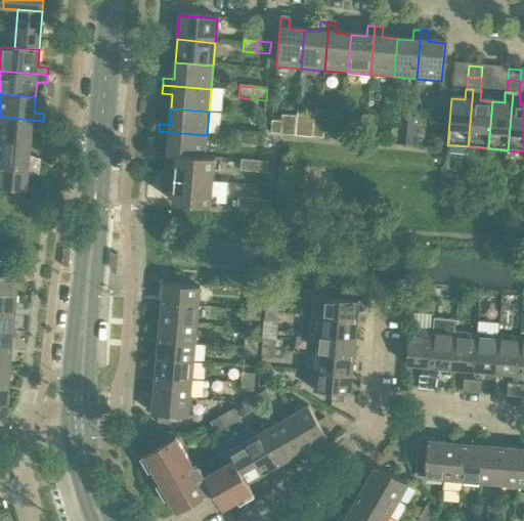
[(314,117),(314,126),(325,127),(326,114),(315,112),(314,117)]
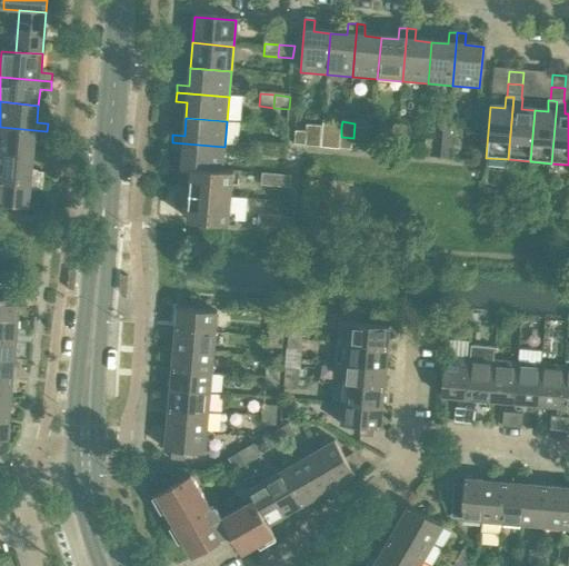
[(339,151),(341,137),(341,127),(322,125),(320,149),(339,151)]
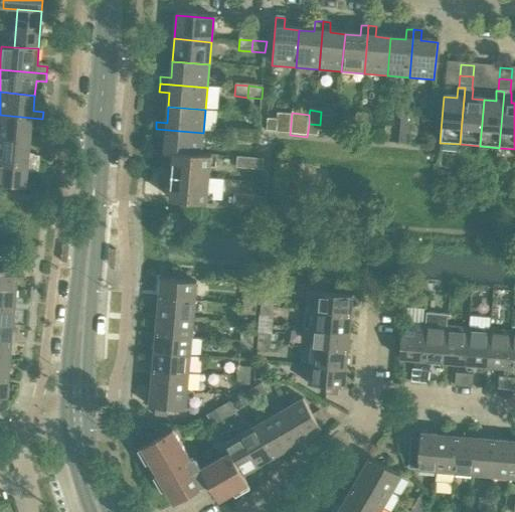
[(0,115),(0,138),(30,142),(32,126),(42,127),(42,119),(0,115)]
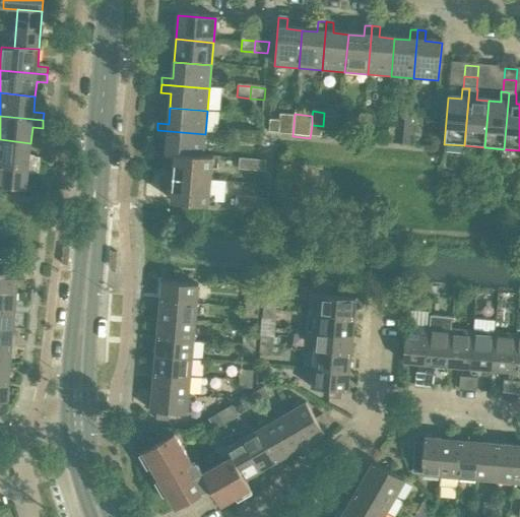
[(360,116),(358,129),(369,130),(370,117),(360,116)]
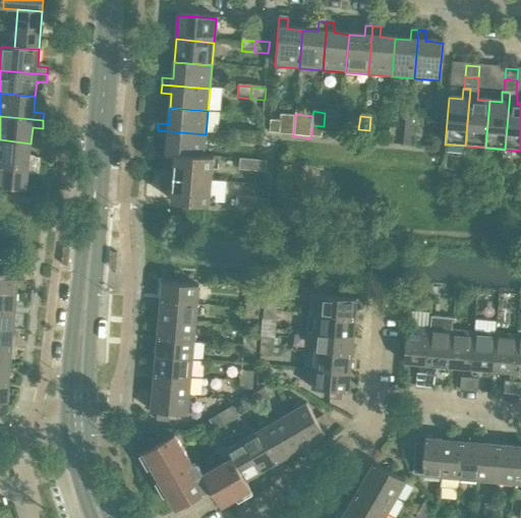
[(406,120),(404,133),(415,134),(417,121),(406,120)]
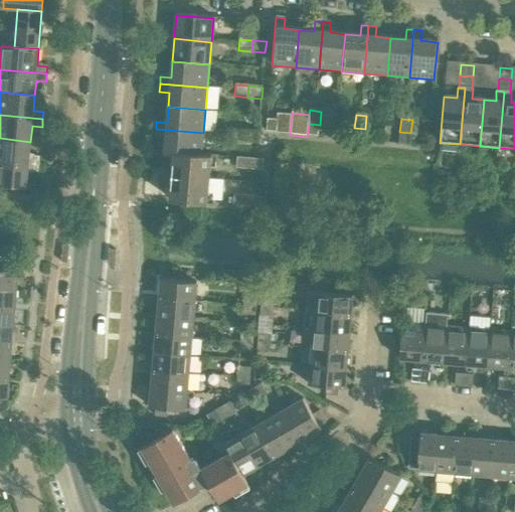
[(266,133),(277,134),(278,121),(268,120),(266,133)]
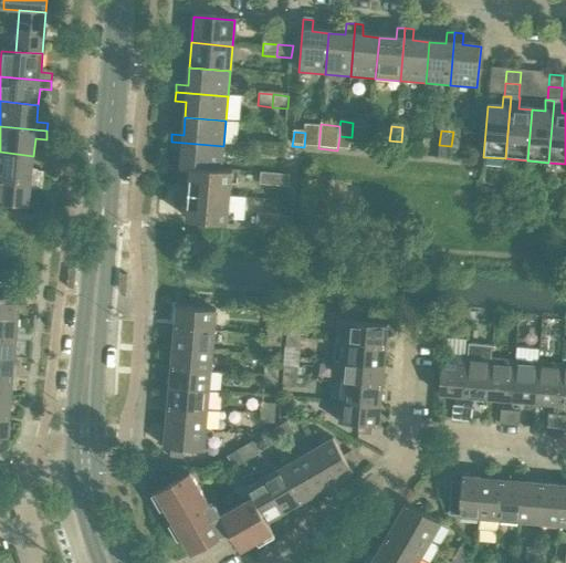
[(352,137),(339,136),(337,150),(349,152),(352,137)]
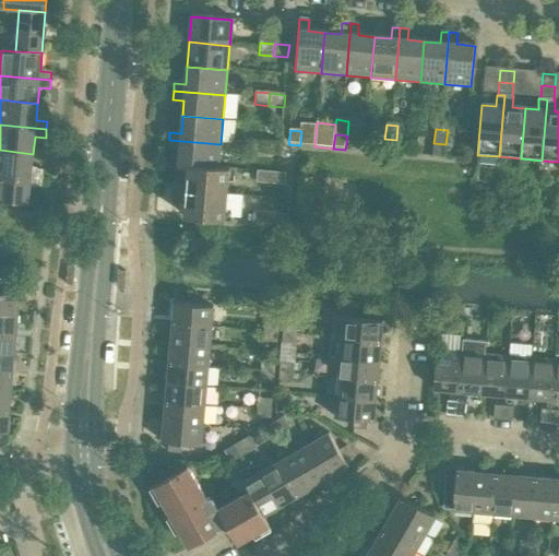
[(396,140),(384,139),(383,153),(395,154),(396,140)]
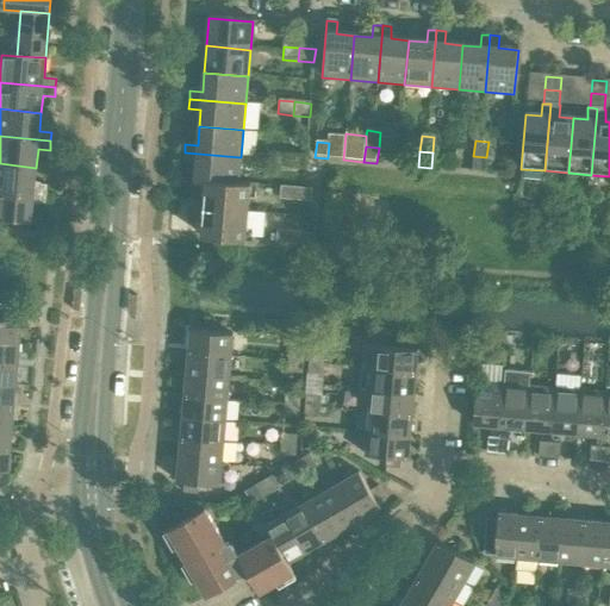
[(194,182),(205,183),(205,182),(238,185),(241,157),(185,152),(184,162),(195,163),(194,182)]
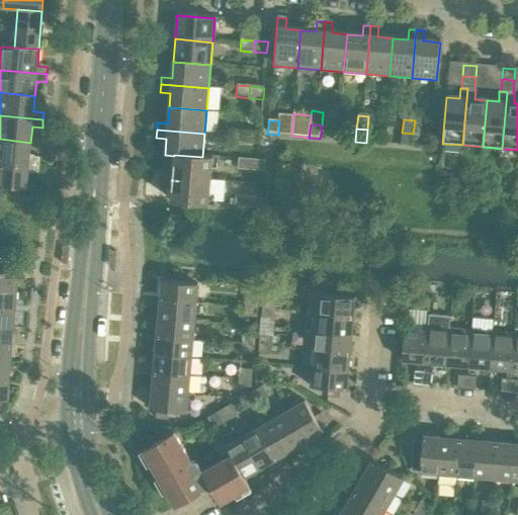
[(232,143),(245,144),(246,133),(233,132),(232,143)]
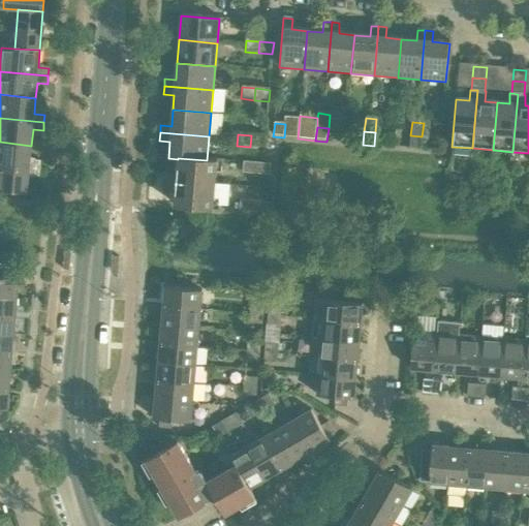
[(251,135),(250,147),(265,148),(266,136),(251,135)]
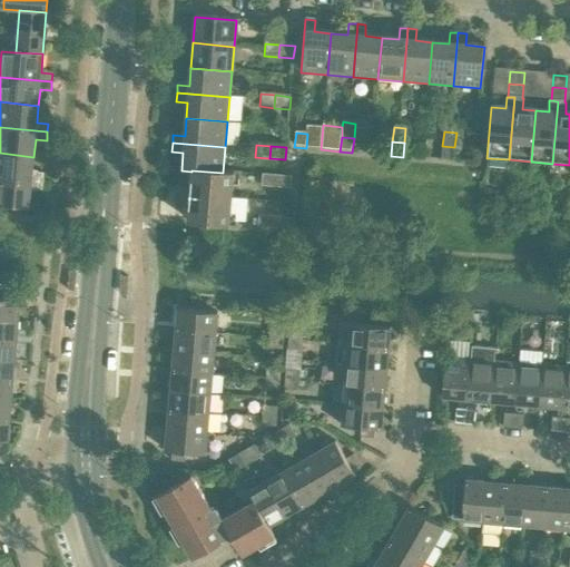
[(454,147),(442,146),(441,160),(453,162),(454,147)]
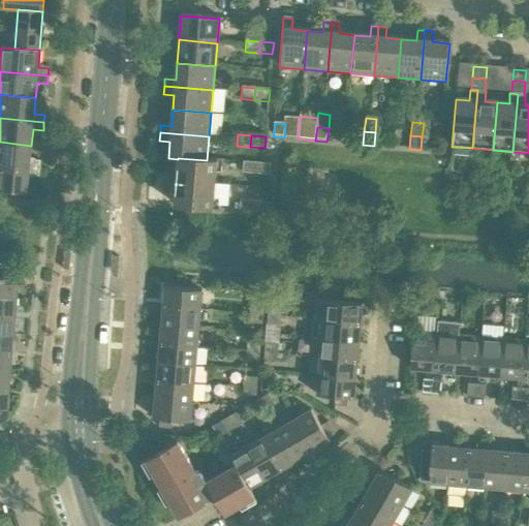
[(0,142),(0,165),(40,169),(40,162),(30,161),(31,146),(0,142)]
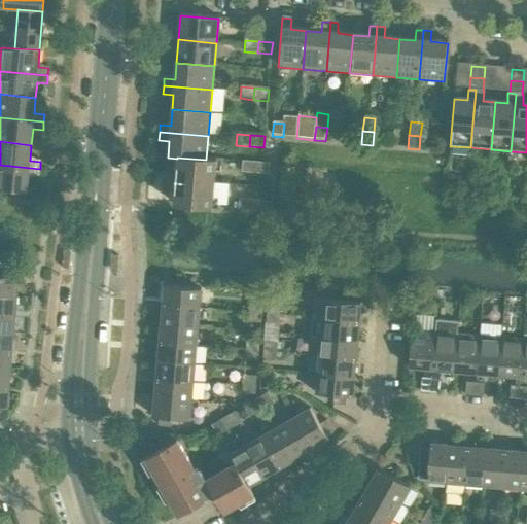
[(167,174),(167,180),(214,184),(216,161),(206,160),(177,158),(177,159),(176,175),(167,174)]
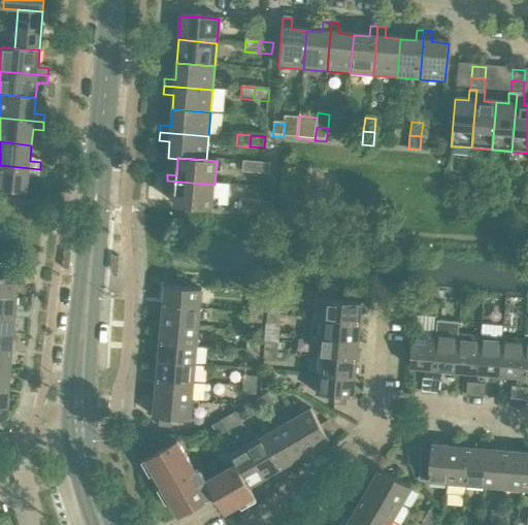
[(242,174),(269,176),(270,165),(243,162),(242,174)]
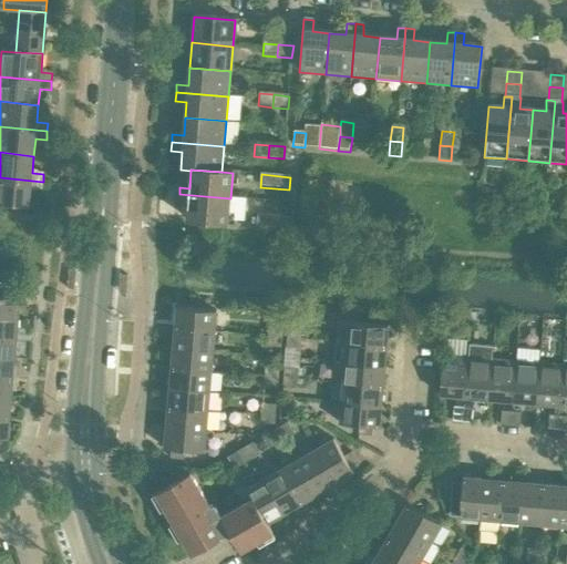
[(43,182),(0,177),(0,204),(29,207),(31,190),(42,191),(43,182)]
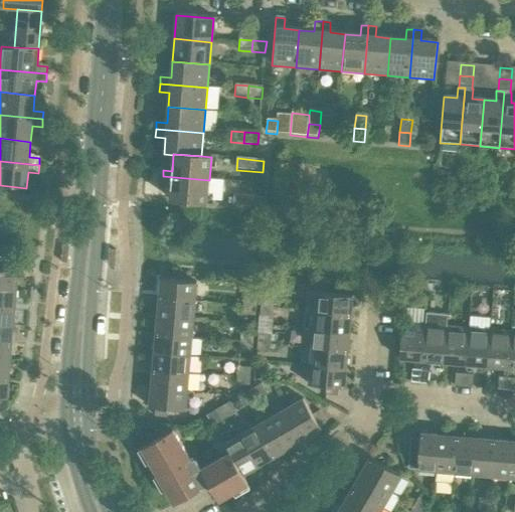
[(209,180),(163,176),(162,186),(170,187),(169,201),(207,204),(209,180)]
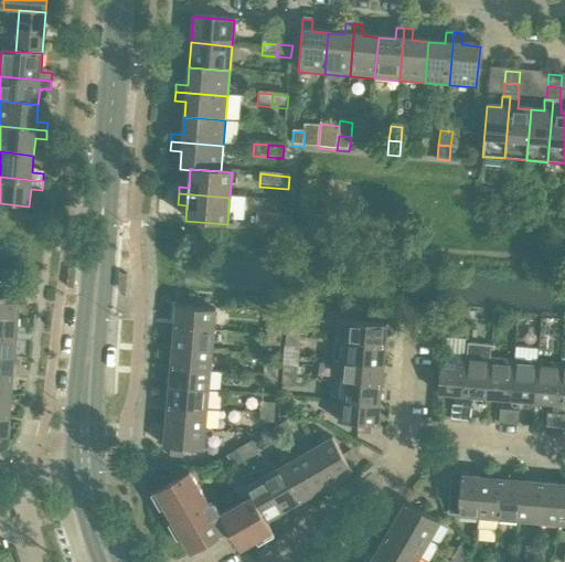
[(256,214),(256,225),(256,226),(285,229),(286,218),(256,214)]
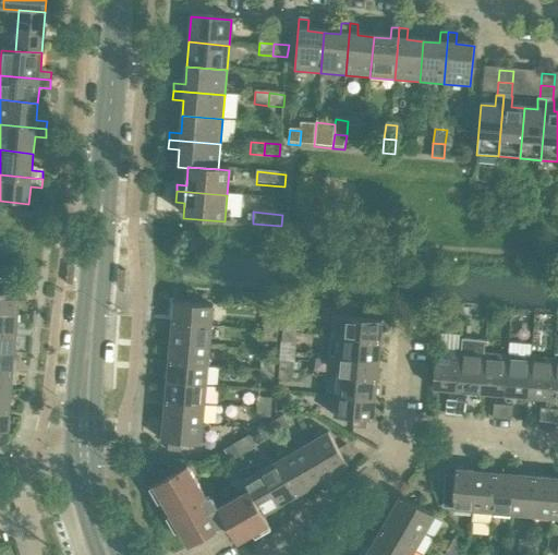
[(0,293),(0,313),(17,315),(20,296),(0,293)]
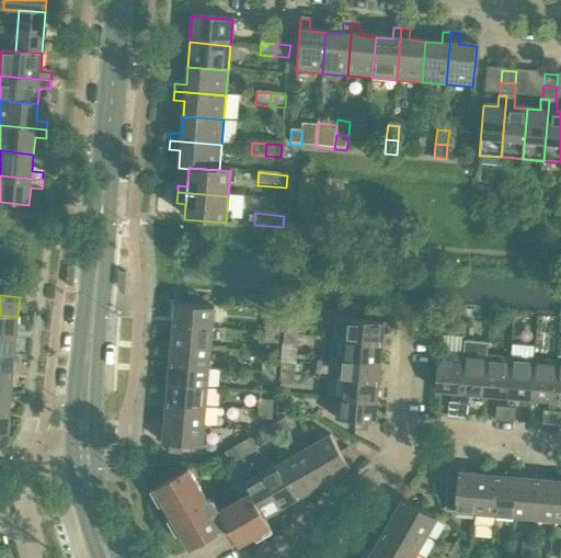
[(174,306),(173,326),(213,329),(214,309),(174,306)]
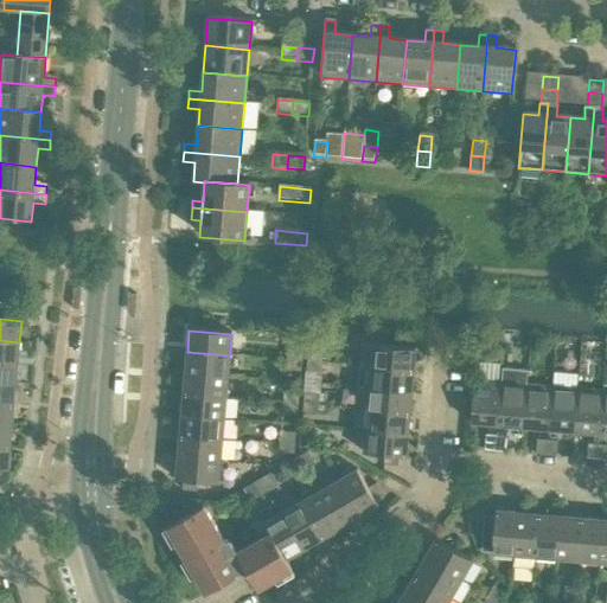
[(0,340),(0,361),(17,364),(19,342),(0,340)]
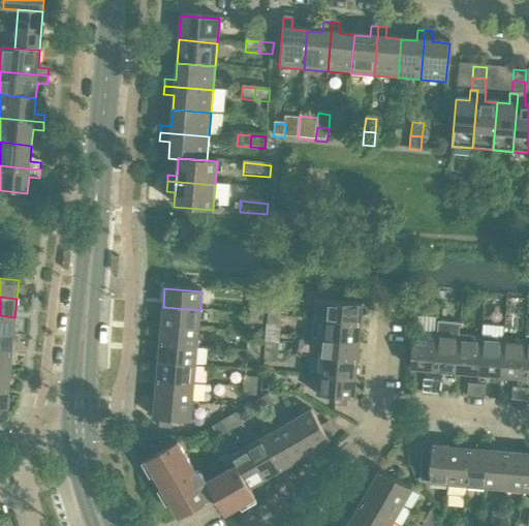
[(313,320),(323,321),(361,325),(362,306),(315,302),(313,320)]
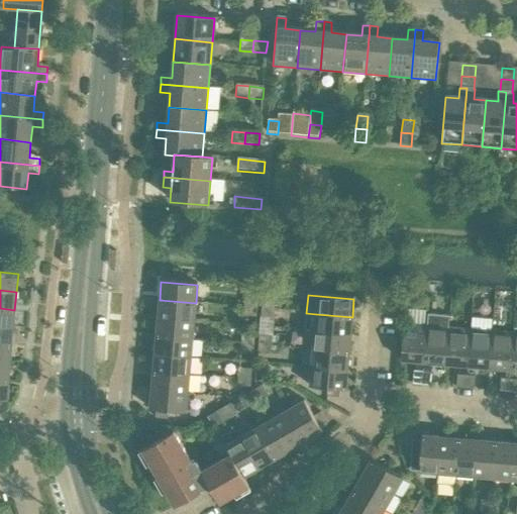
[(160,300),(158,320),(194,322),(196,303),(160,300)]
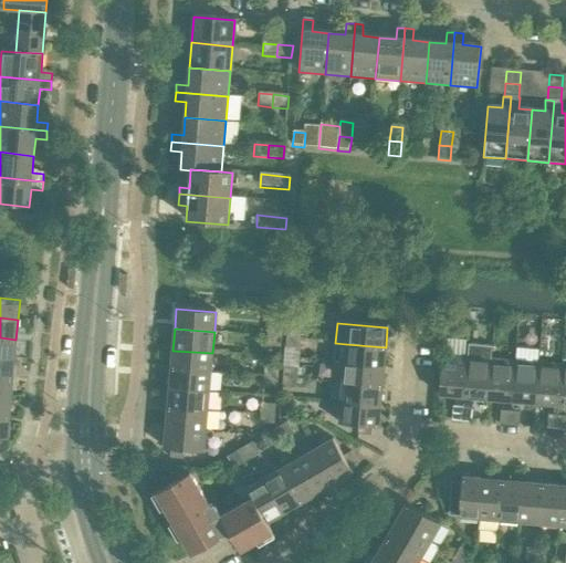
[(269,329),(268,337),(281,339),(282,330),(269,329)]
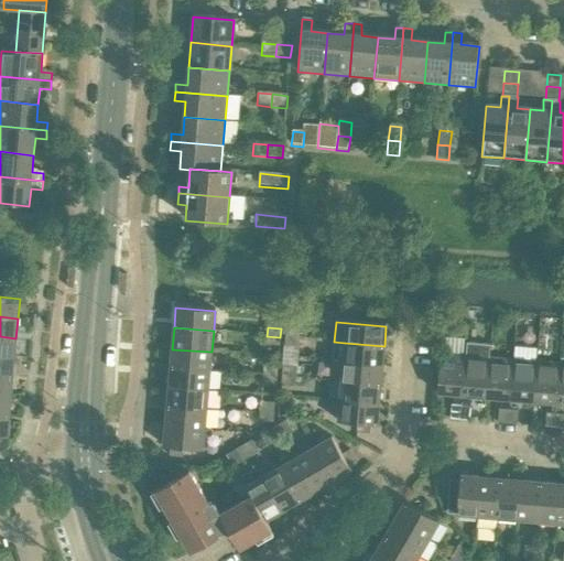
[(286,328),(285,338),(299,340),(300,330),(286,328)]
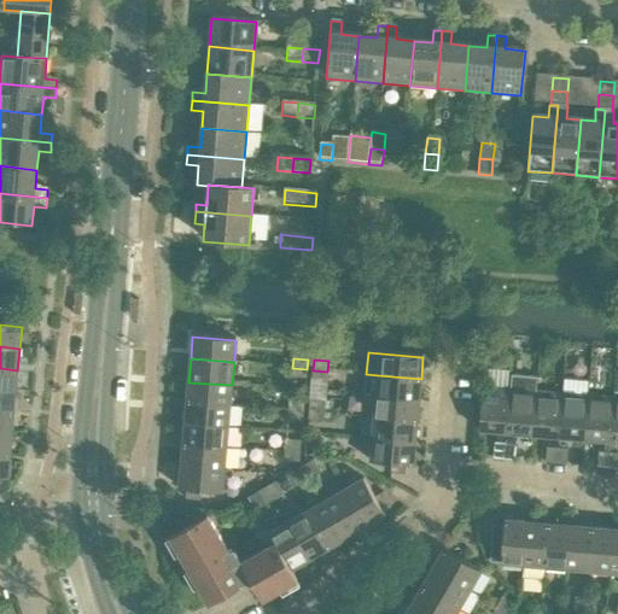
[(0,368),(0,390),(16,392),(17,370),(0,368)]
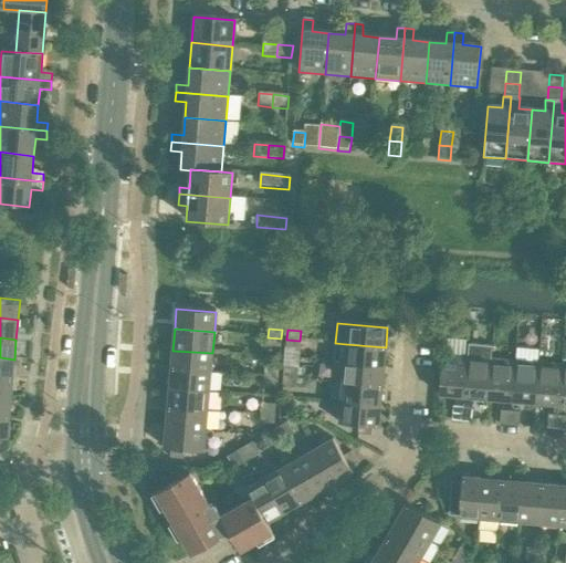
[(281,339),(268,337),(266,347),(280,348),(281,339)]
